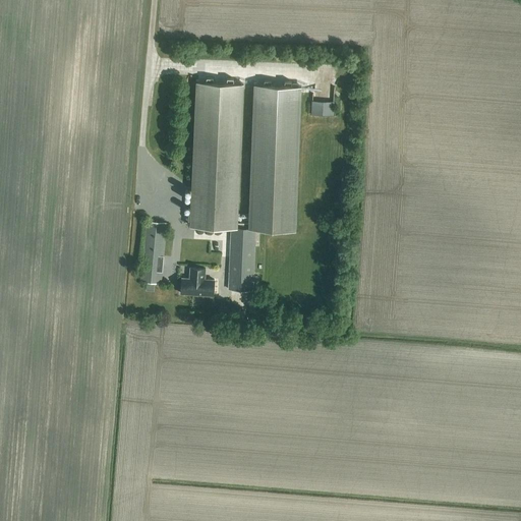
[(231,227),(238,228),(243,84),(194,82),(189,226),(231,227)]
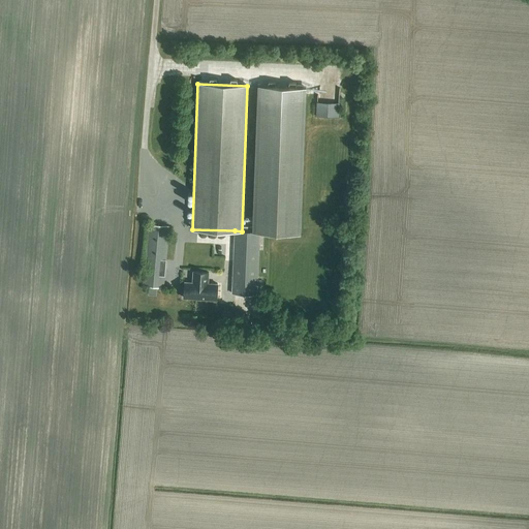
[(252,231),(259,232),(300,235),(306,89),(257,87),(252,231)]
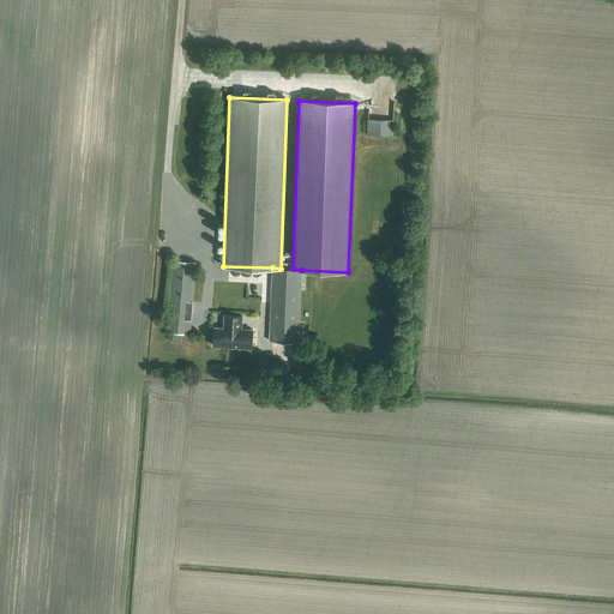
[(366,133),(366,150),(392,150),(392,133),(366,133)]
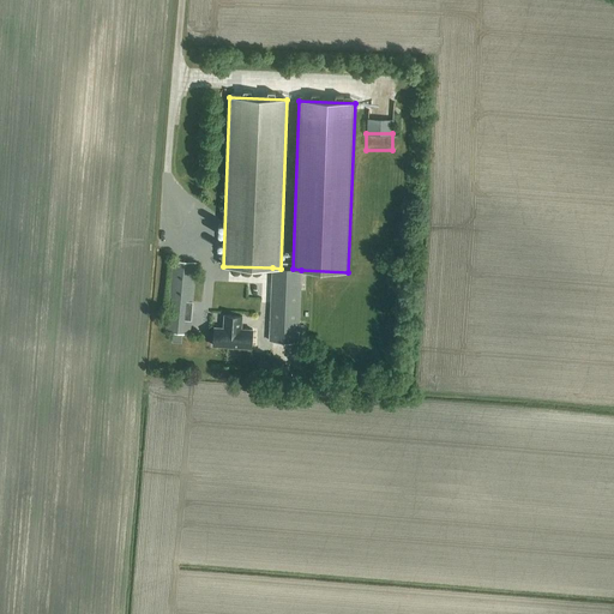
[(166,332),(190,335),(196,263),(172,260),(166,332)]
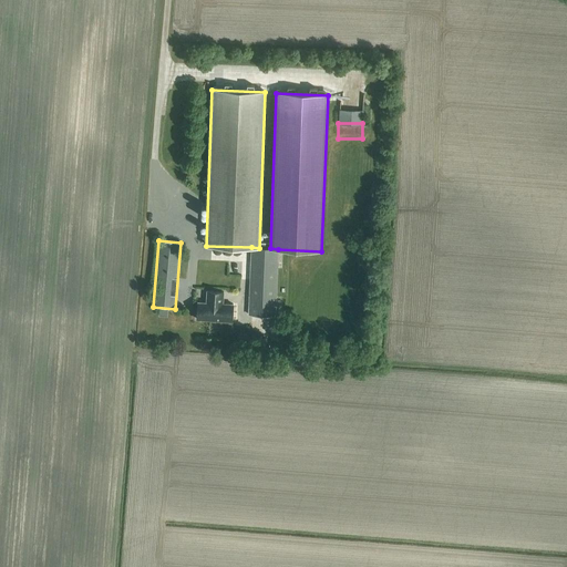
[(278,249),(270,248),(259,248),(251,247),(248,315),(275,317),(278,249)]
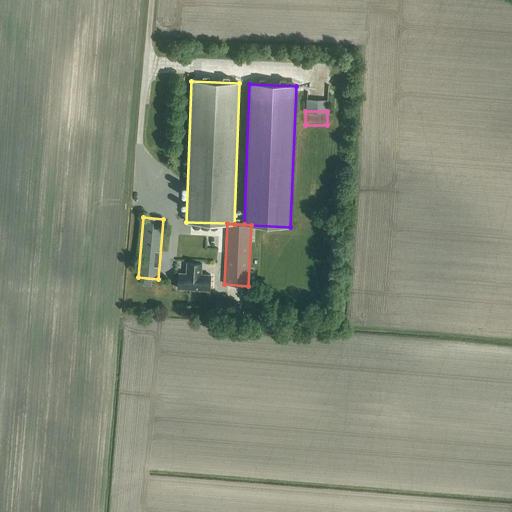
[(187,263),(186,274),(178,273),(178,289),(186,289),(186,288),(192,288),(192,289),(209,290),(210,275),(201,274),(202,264),(187,263)]
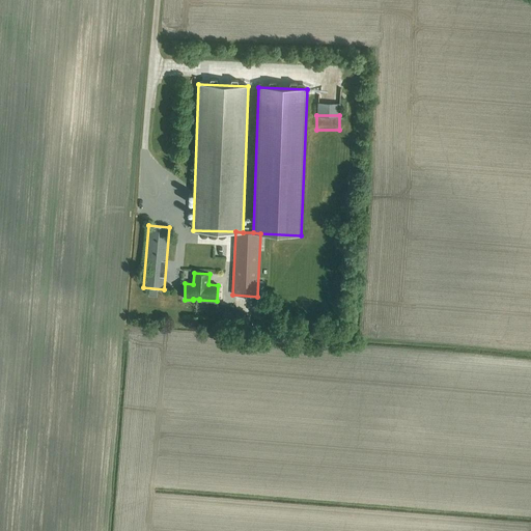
All buildings are outlined.
